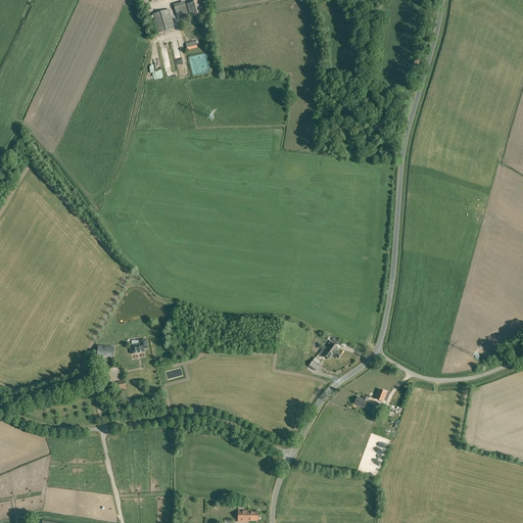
[(190,16),(206,11),(202,0),(200,0),(186,4),(190,16)]
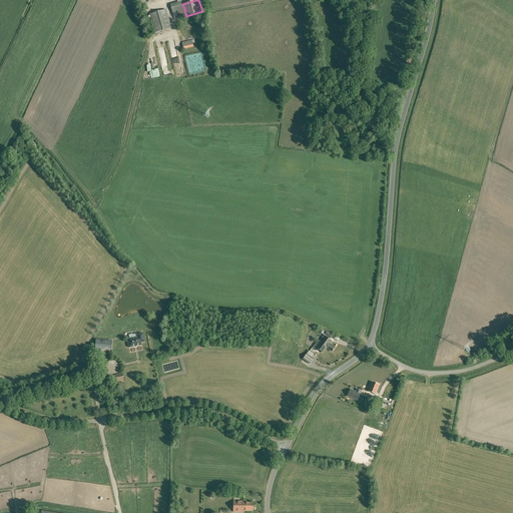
[(181,5),(171,8),(173,18),(174,19),(180,17),(180,16),(184,15),(181,5)]
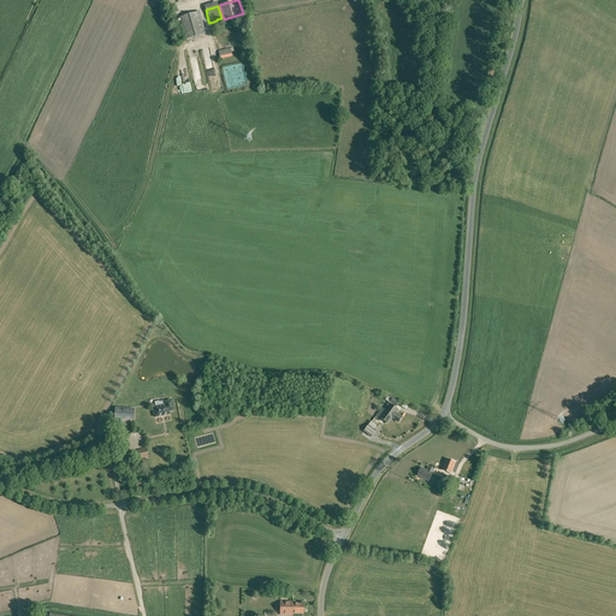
[(206,34),(199,11),(179,17),(187,40),(206,34)]
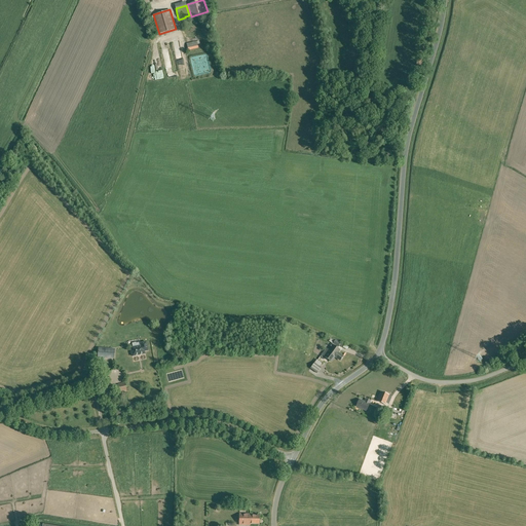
[(189,43),(186,44),(188,50),(198,48),(197,44),(200,44),(199,41),(196,41),(193,42),(189,43)]
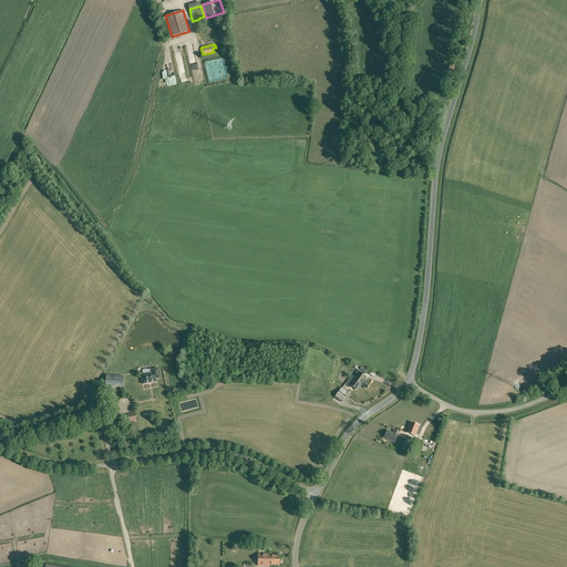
[(356,366),(354,368),(359,370),(359,371),(364,374),(368,370),(362,367),(361,367),(356,366)]
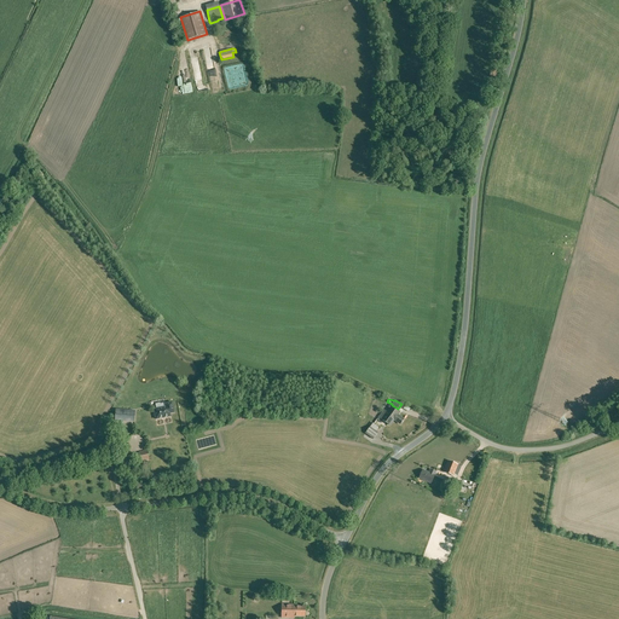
[(155,412),(154,412),(155,417),(156,417),(156,420),(171,416),(169,414),(174,412),(172,403),(165,404),(166,408),(154,410),(155,412)]
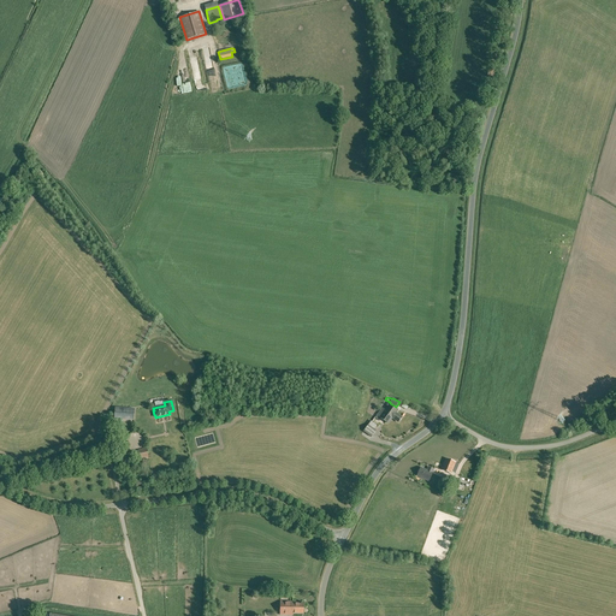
[(398,422),(402,418),(396,413),(398,410),(390,404),(390,406),(389,404),(386,406),(389,407),(385,412),(383,410),(379,415),(383,418),(381,419),(389,424),(392,418),(398,422)]
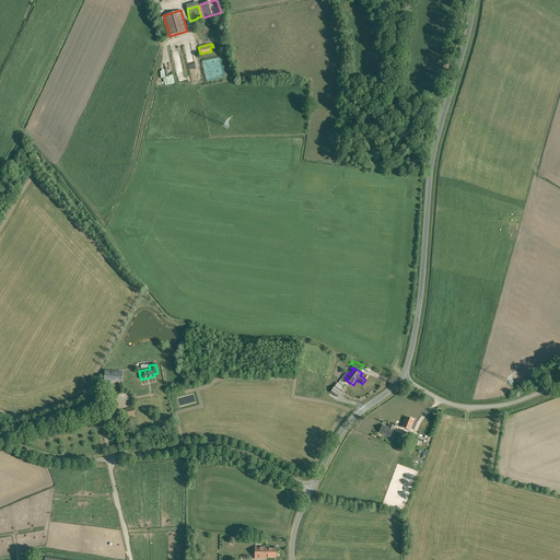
[(121,372),(105,371),(104,380),(121,381),(121,372)]
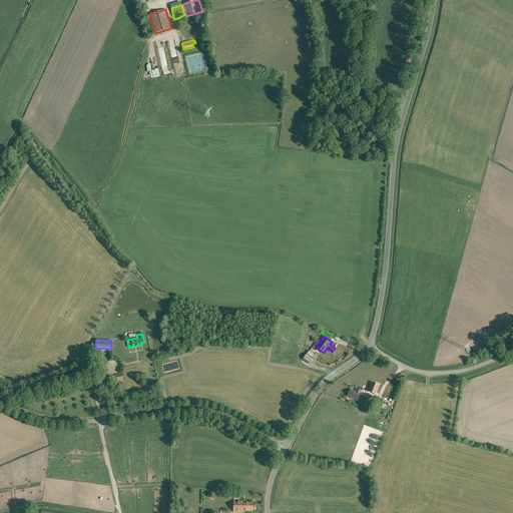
[(314,360),(307,355),(303,360),(310,365),(314,360)]
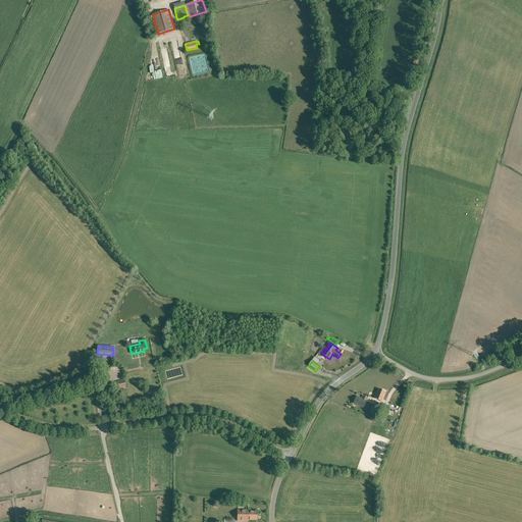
[(124,379),(117,381),(117,382),(115,382),(114,381),(114,382),(115,388),(125,386),(124,379)]
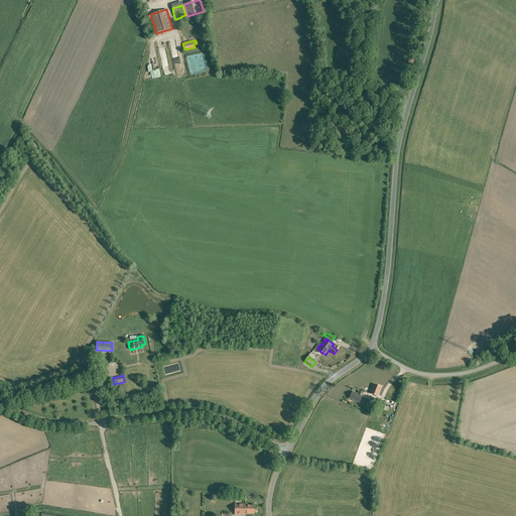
[(384,389),(382,388),(373,384),(369,394),(378,397),(379,395),(382,396),(384,389)]
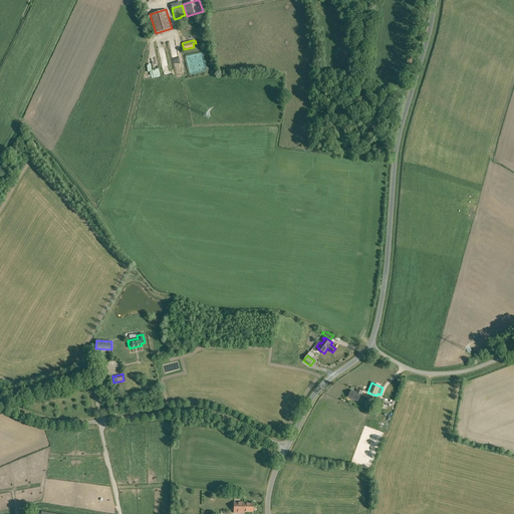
[(348,394),(348,395),(347,398),(357,402),(360,395),(361,392),(358,391),(357,394),(350,391),(350,392),(349,392),(348,394)]
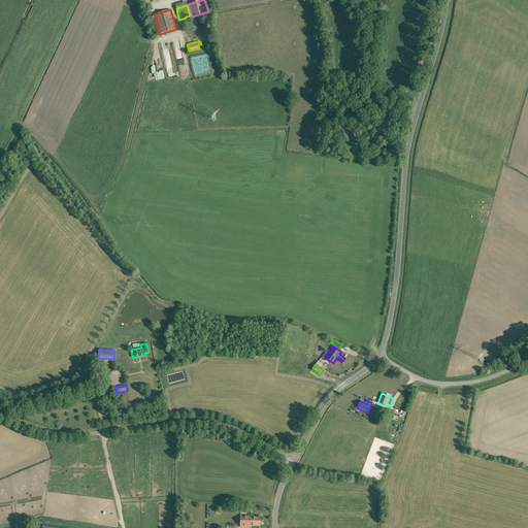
[(260,526),(260,518),(252,518),(252,517),(240,516),(240,527),(251,527),(251,526),(260,526)]
